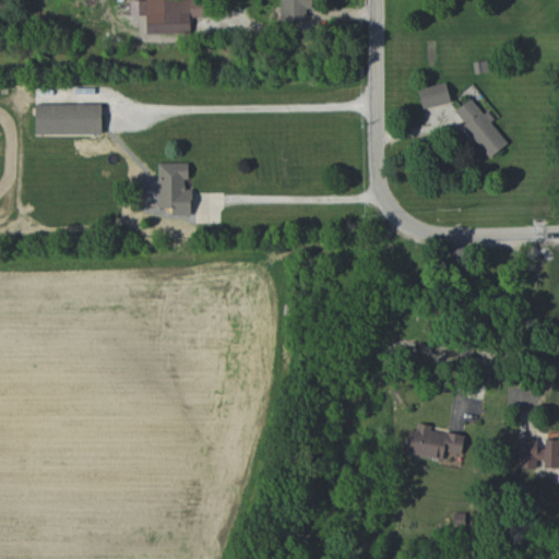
[(191,33),(191,16),(204,16),(204,0),(145,0),(145,6),(138,6),(138,14),(146,14),(146,34),(191,33)]
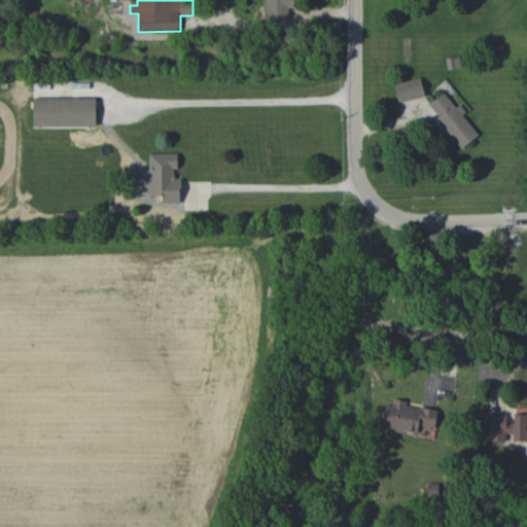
[(293,0),(264,0),(265,12),(294,12),(293,0)]
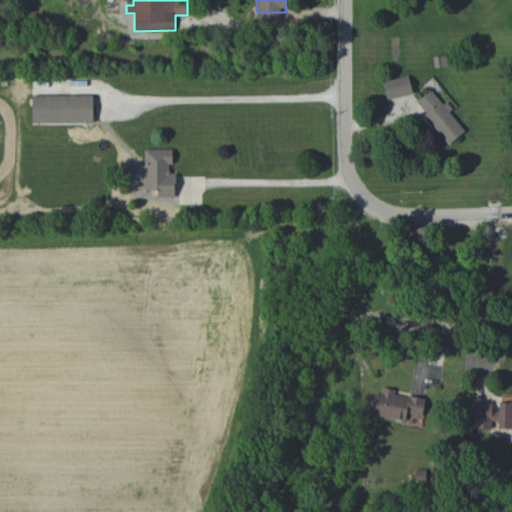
[(383,81),(387,99),(413,93),(408,74),(383,81)]
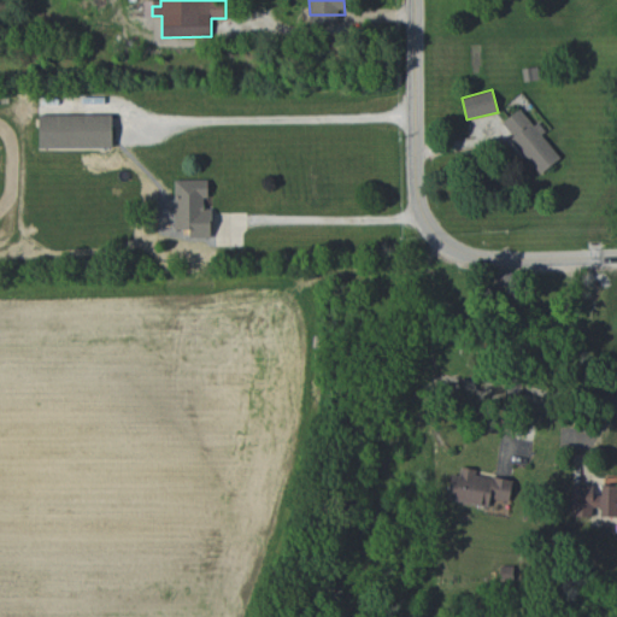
[(521,106),(500,123),(540,174),(562,157),(521,106)]
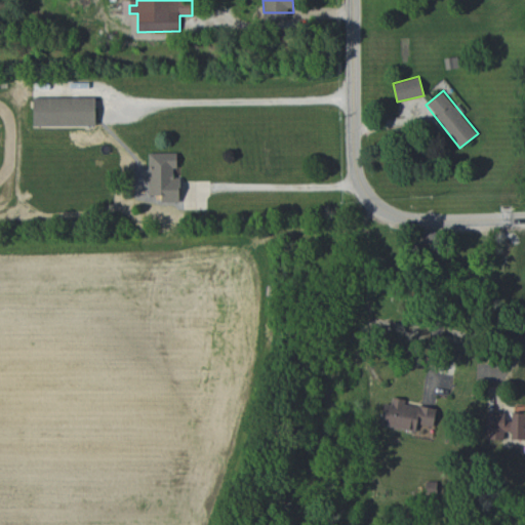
[(33,98),(33,126),(95,125),(95,97),(33,98)]
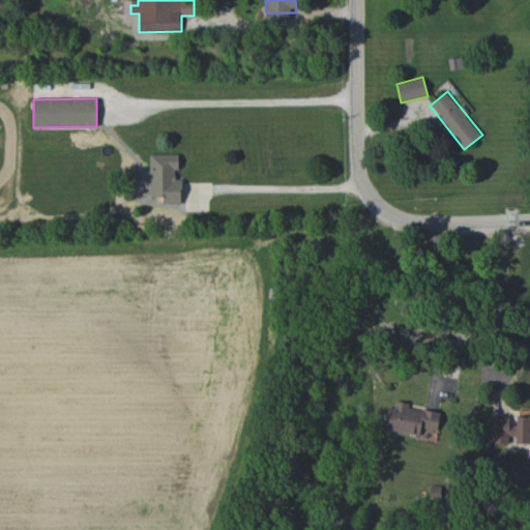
[(182,179),(177,179),(178,154),(150,154),(149,197),(163,197),(163,204),(181,204),(182,179)]
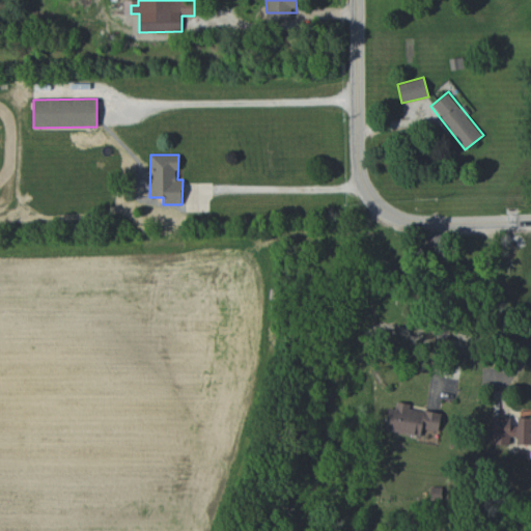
[(492,417),(493,445),(512,445),(512,444),(530,444),(530,411),(518,412),(518,425),(510,425),(510,417),(492,417)]
